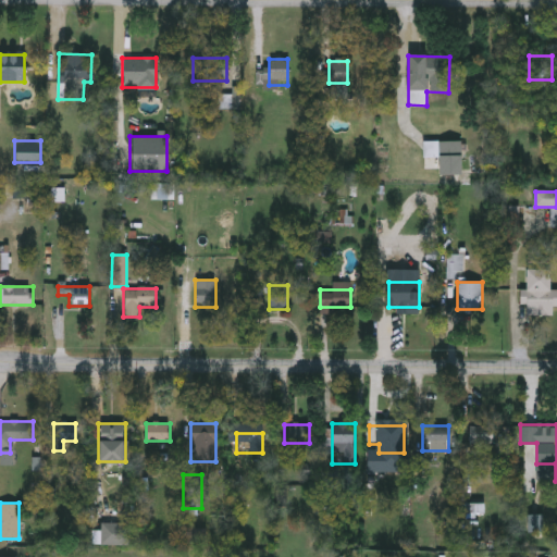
[(100,544),(100,522),(130,522),(130,544),(100,544)]
